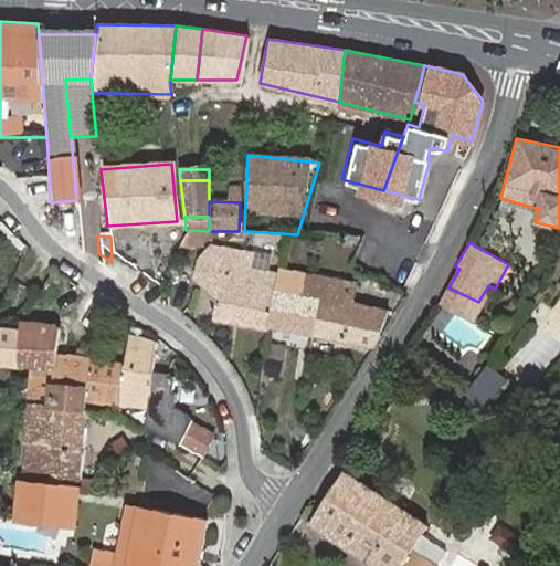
[(214,291),(221,248),(212,245),(202,244),(191,259),(188,280),(214,296),(214,291)]
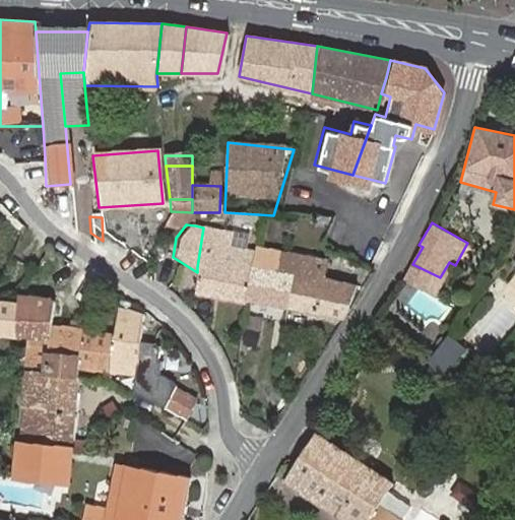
[(194,290),(245,300),(252,257),(223,252),(227,232),(203,228),(197,267),(197,272),(194,290)]
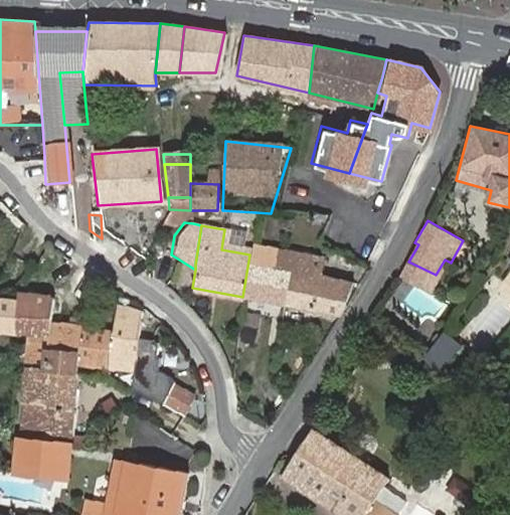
[(242,297),(338,314),(345,303),(349,282),(305,275),(308,260),(250,248),(249,254),(242,297)]
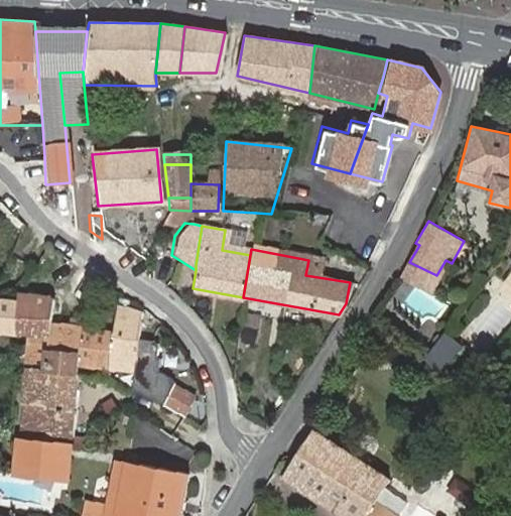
[(484,263),(491,266),(495,261),(487,257),(484,263)]
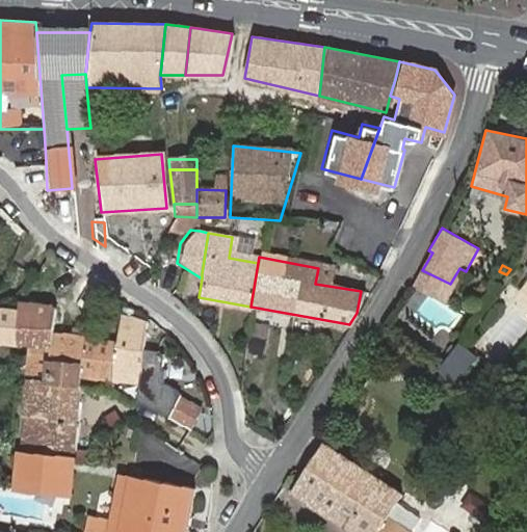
[(450,284),(422,270),(414,285),(442,300),(450,284)]
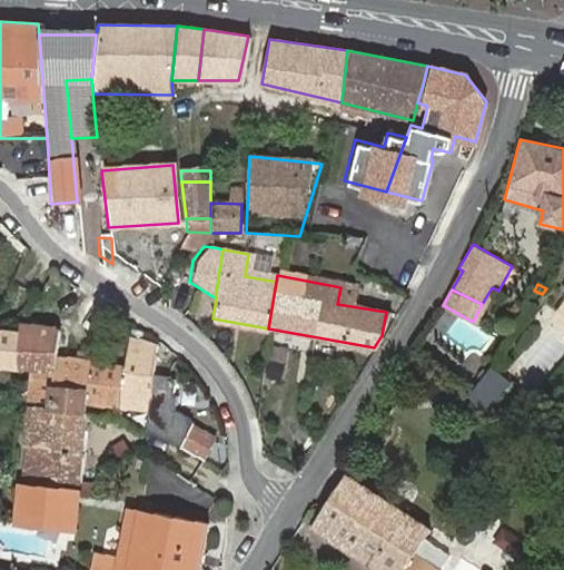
[(20,328),(21,326),(16,326),(16,328),(0,326),(0,363),(17,365),(20,328)]
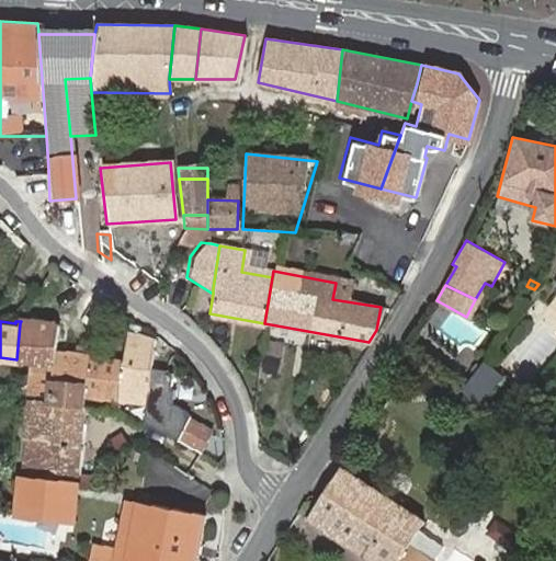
[(55,324),(21,321),(20,323),(16,359),(30,361),(52,363),(53,347),(55,324)]
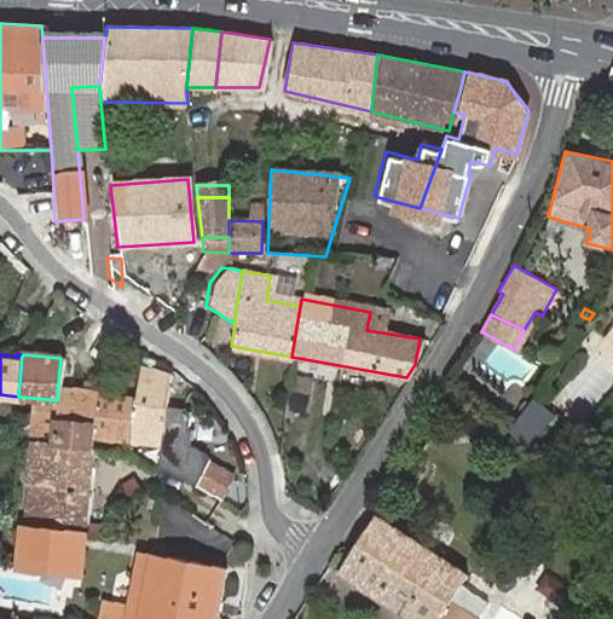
[(134,398),(129,441),(160,444),(158,467),(192,485),(208,461),(181,446),(183,433),(188,433),(190,412),(165,410),(167,374),(138,371),(134,398)]
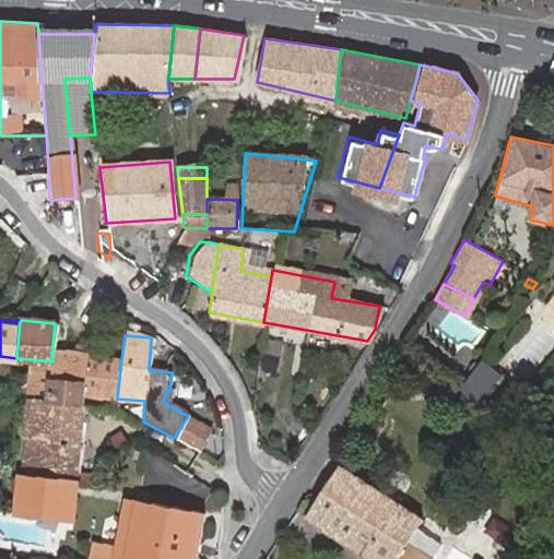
[(26,397),(83,405),(84,396),(117,399),(121,359),(87,356),(89,349),(52,346),(51,361),(30,359),(26,397)]
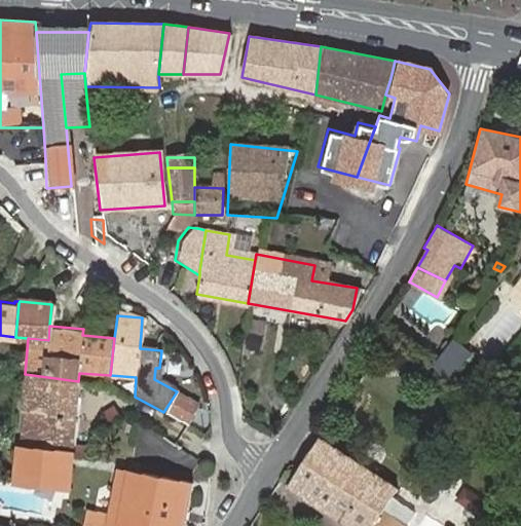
[(435,368),(449,386),(473,355),(453,342),(435,368)]
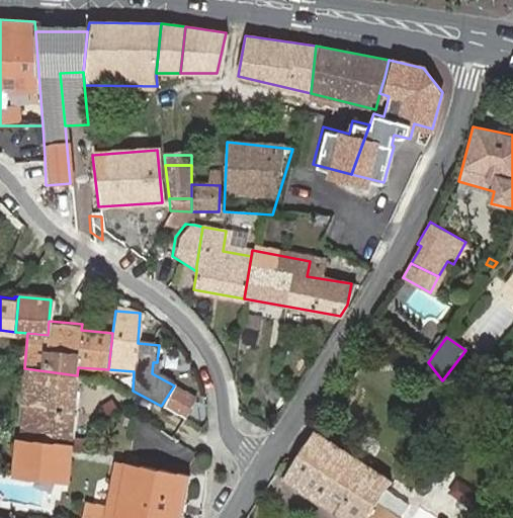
[(17,439),(69,444),(77,375),(24,368),(20,404),(35,406),(33,424),(18,422),(17,439)]
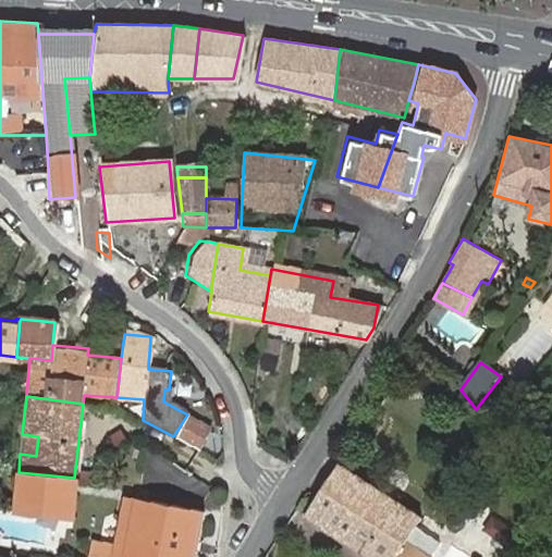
[(191,432),(196,423),(189,419),(183,428),(191,432)]
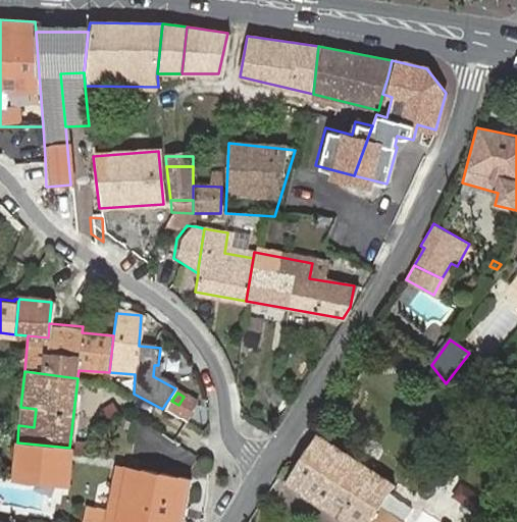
[(165,411),(188,422),(198,405),(184,397),(178,405),(171,401),(165,411)]
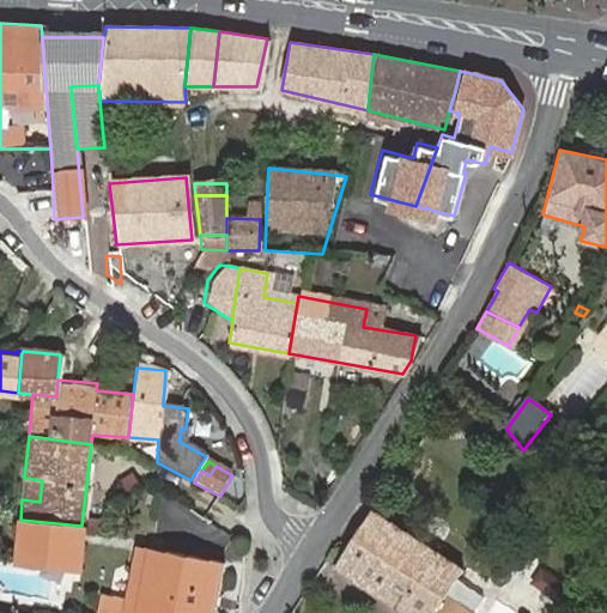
[(42,480),(24,478),(22,499),(40,502),(42,480)]
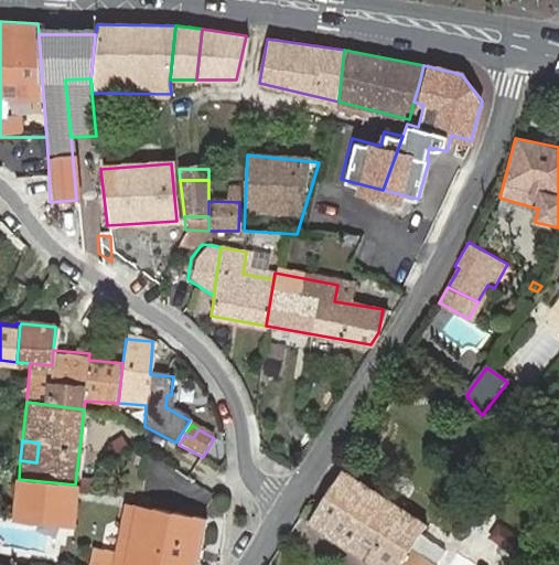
[(388,502),(337,470),(307,524),(372,564),(431,564),(416,555),(432,528),(397,505),(399,502),(391,498),(388,502)]
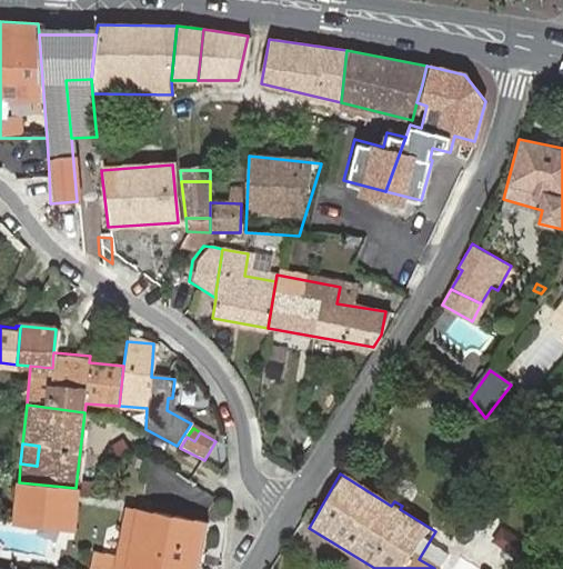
[(70,546),(76,488),(19,482),(16,512),(16,518),(9,517),(8,530),(14,531),(13,540),(70,546)]
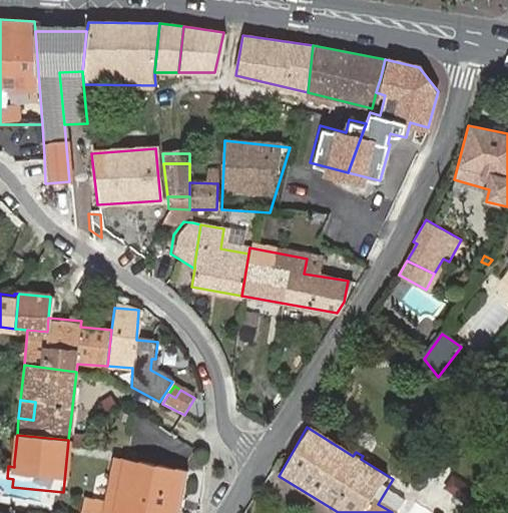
[(116,504),(125,458),(113,456),(104,501),(116,504)]
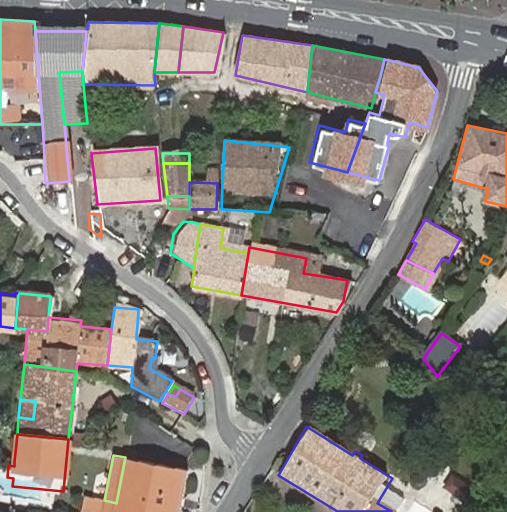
[(177,511),(186,470),(125,457),(116,503),(104,500),(84,496),(81,511),(177,511)]
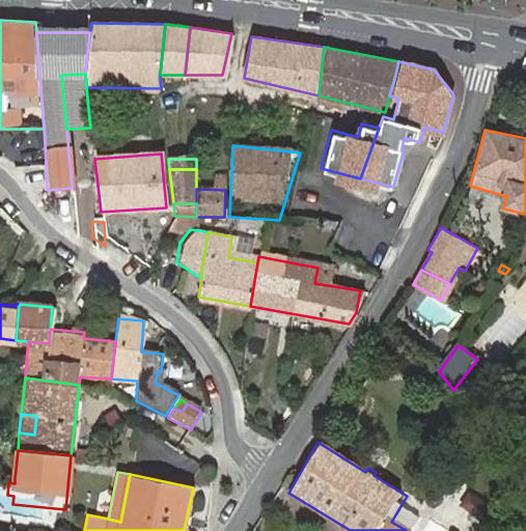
[(467,491),(459,503),(479,518),(489,505),(467,491)]
